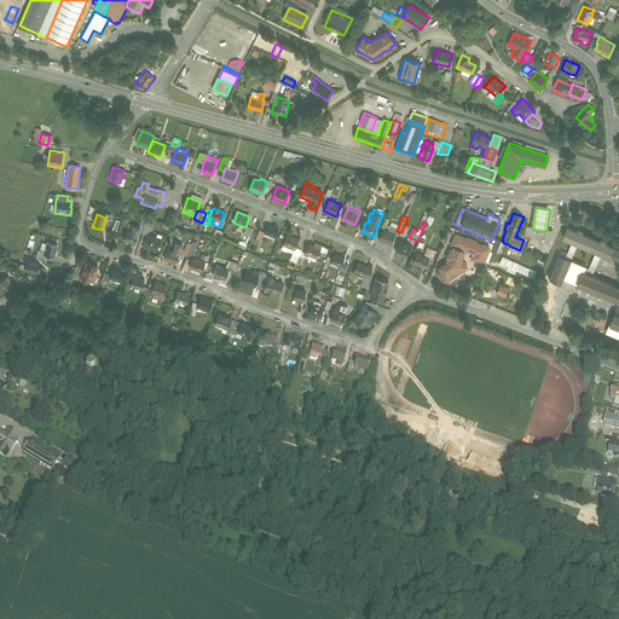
[(265,232),(264,236),(273,241),(278,229),(268,224),(265,232)]
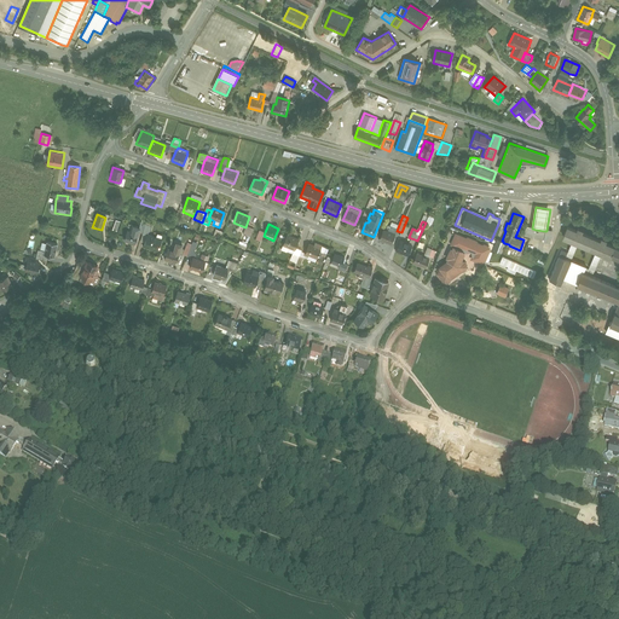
[(127,232),(123,242),(136,246),(139,232),(142,227),(139,227),(133,225),(131,233),(127,232)]
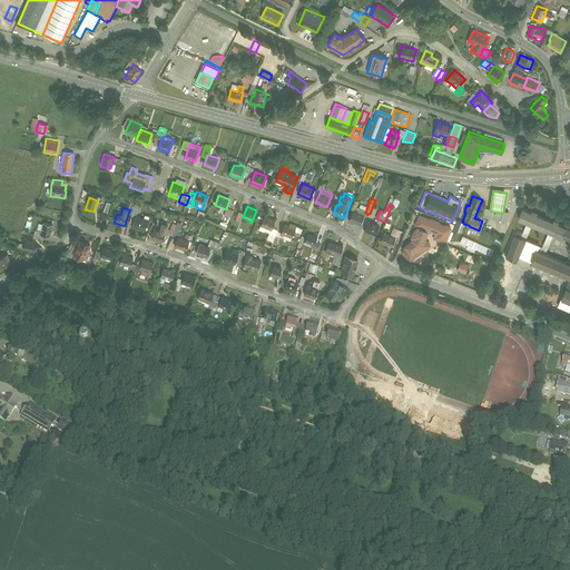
[(554,220),(538,213),(538,212),(533,209),(532,210),(527,208),(523,207),(522,210),(519,218),(527,223),(523,232),(518,229),(505,256),(518,262),(519,257),(550,271),(550,269),(569,278),(569,279),(562,297),(558,306),(569,312),(569,263),(546,253),(554,234),(563,238),(563,236),(569,238),(569,227),(559,223),(560,220),(554,218),(554,220)]
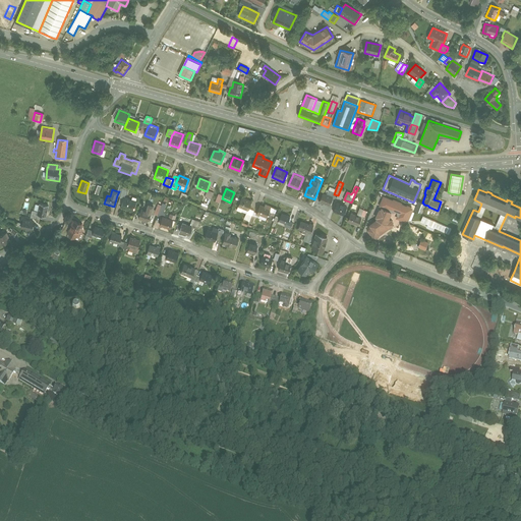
[(214,192),(208,190),(205,197),(211,199),(214,192)]
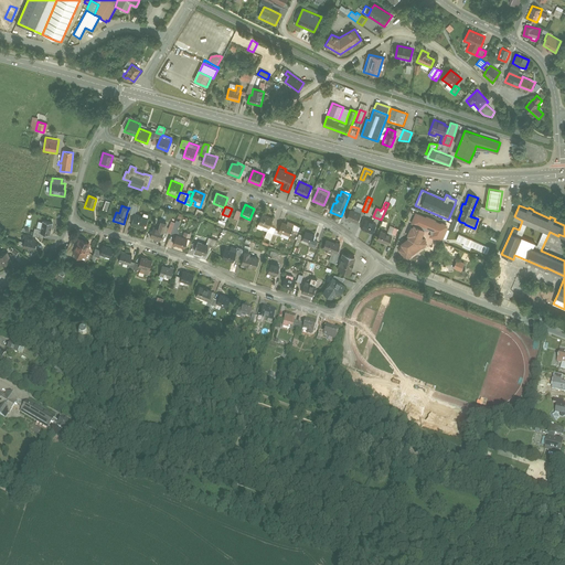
[(486,209),(482,208),(481,217),(497,219),(497,221),(503,222),(505,211),(502,210),(501,211),(499,211),(497,211),(497,212),(489,212),(489,210),(486,209)]
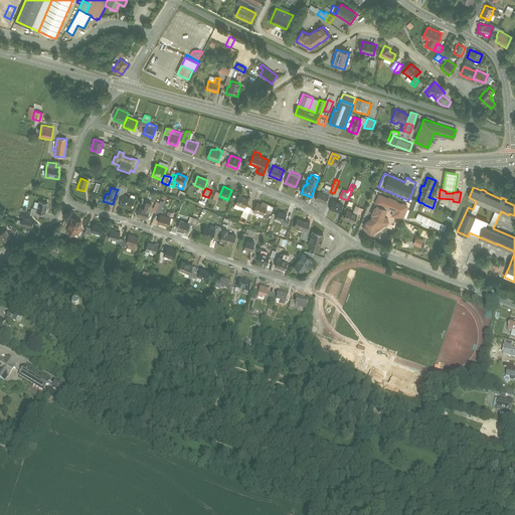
[(320,201),(325,203),(329,194),(320,190),(315,200),(320,202),(320,201)]
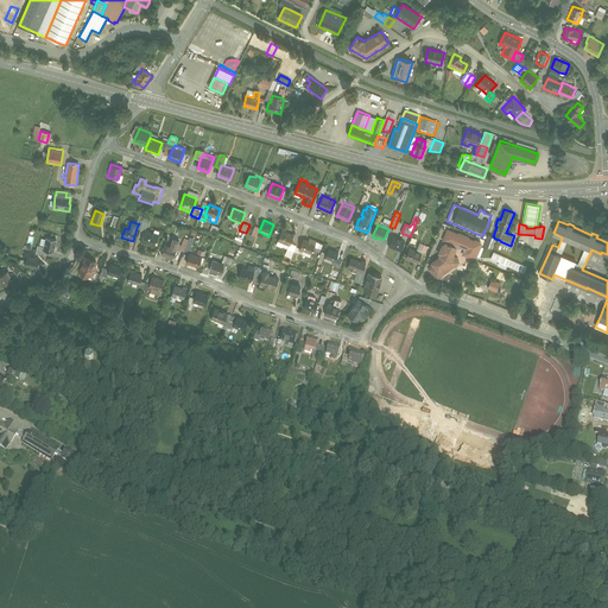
[(220,229),(213,227),(209,234),(217,236),(220,229)]
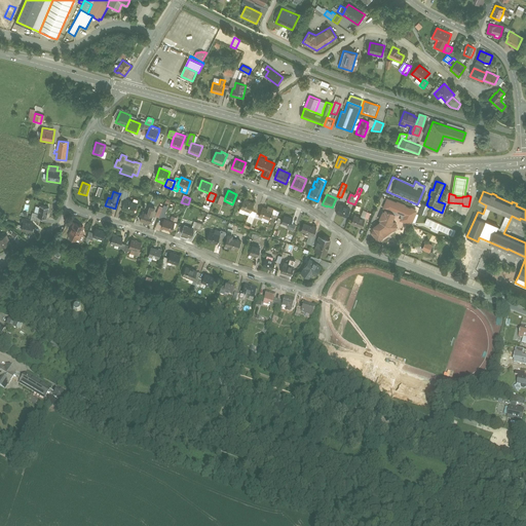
[(399,228),(392,220),(397,212),(400,213),(399,215),(396,216),(396,221),(401,220),(400,221),(411,226),(417,210),(386,197),(382,209),(385,210),(384,212),(382,211),(379,220),(380,221),(380,222),(373,228),(375,230),(370,234),(378,243),(399,228)]
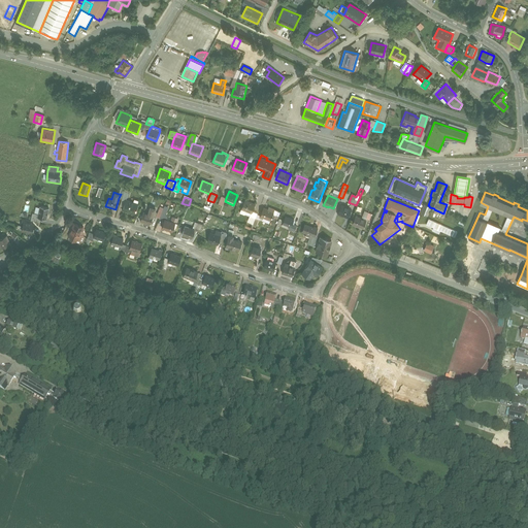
[(126,200),(122,210),(134,216),(138,204),(133,202),(126,200)]
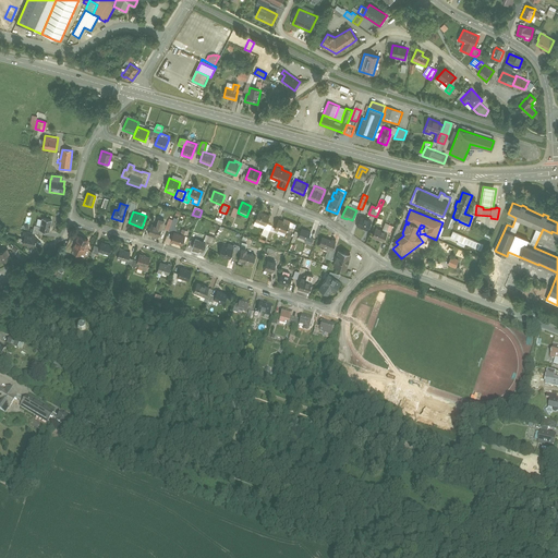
[(265,227),(266,227),(267,225),(270,216),(259,211),(255,222),(261,225),(265,227)]
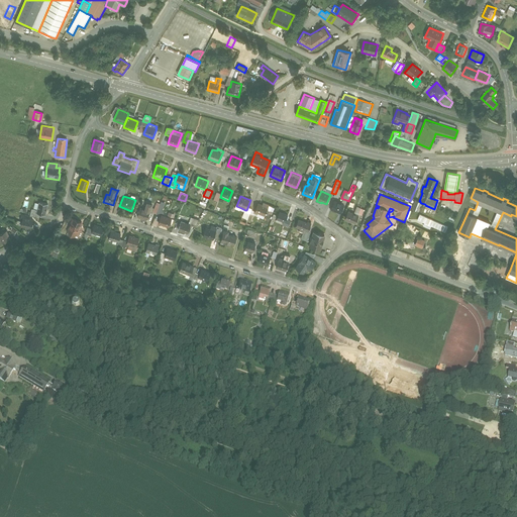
[(335,200),(330,210),(335,213),(336,212),(340,214),(346,200),(343,199),(341,203),(335,200)]
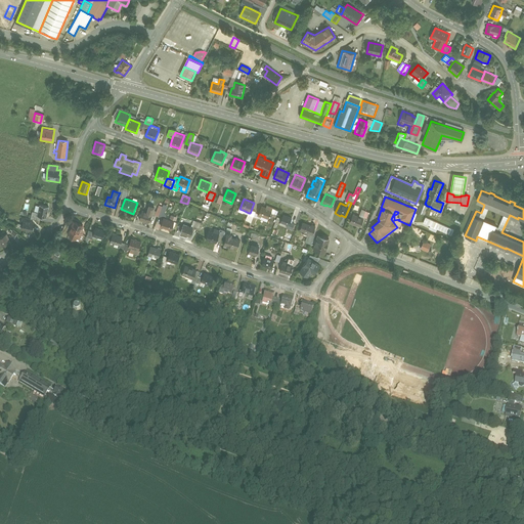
[(426,204),(425,204),(422,203),(418,213),(422,215),(426,205),(426,204)]
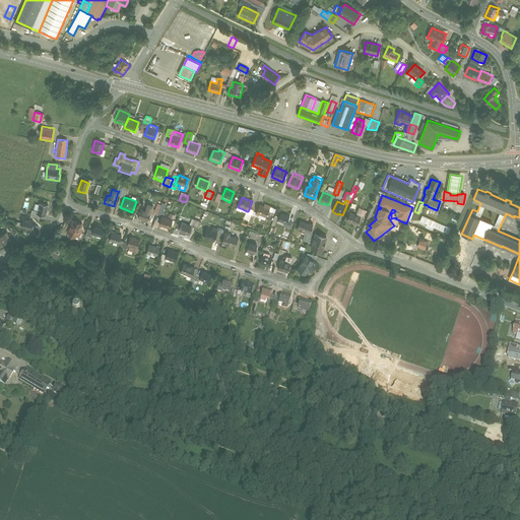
[(38,216),(46,217),(49,205),(40,203),(38,216)]
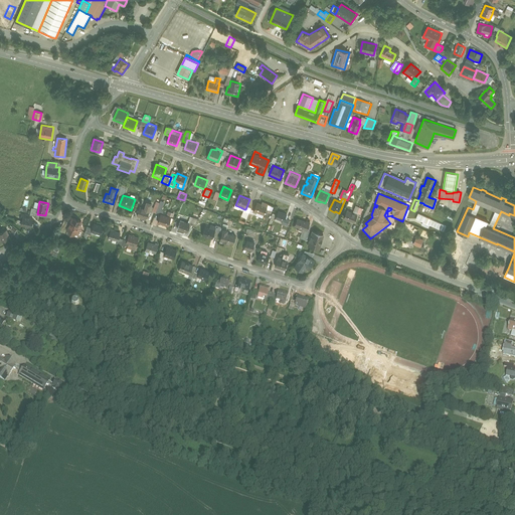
[(160,201),(159,203),(156,214),(160,215),(164,202),(160,201)]
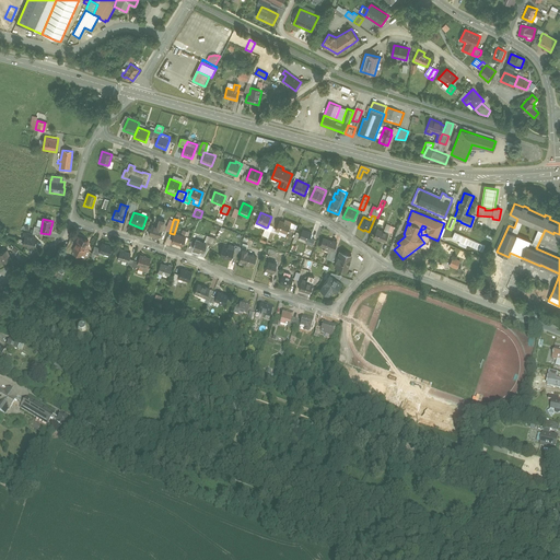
[(152,225),(148,236),(160,240),(163,230),(163,229),(164,225),(165,222),(160,220),(156,226),(152,225)]
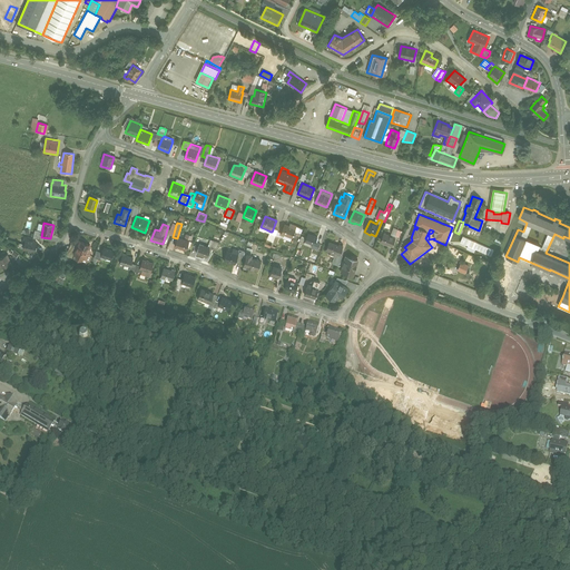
[(288,227),(285,226),(282,234),(279,238),(291,243),(295,232),(296,227),(297,226),(290,224),(288,227)]
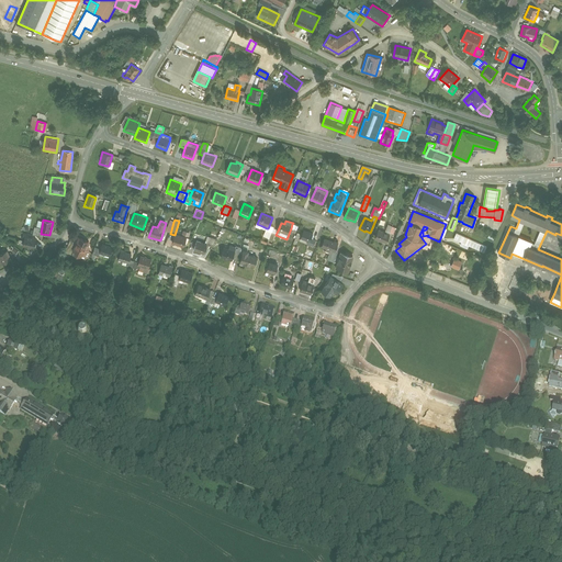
[(269,240),(273,229),(274,228),(269,226),(268,228),(267,228),(266,232),(263,238),(269,240)]
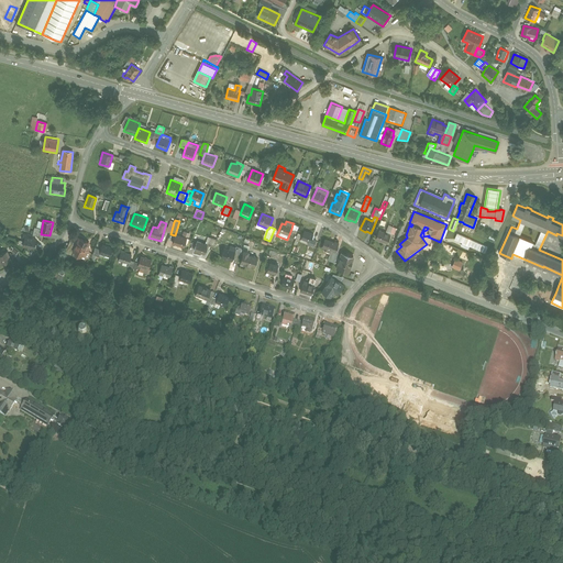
[(379,230),(375,240),(387,244),(392,234),(390,234),(386,232),(379,230)]
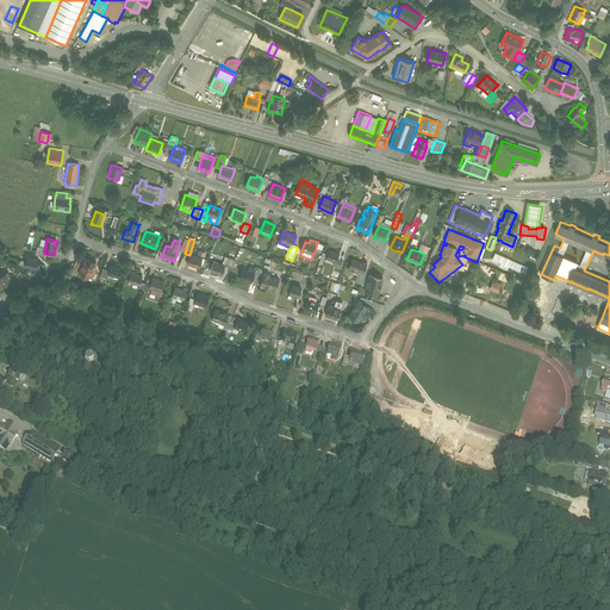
[(341,254),(330,250),(329,253),(328,251),(325,256),(328,257),(327,259),(334,262),(332,265),(341,268),(343,261),(338,259),(341,254)]
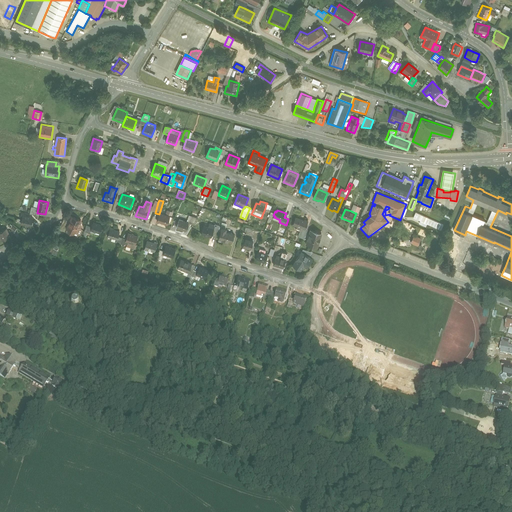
[(443,225),(415,212),(413,218),(421,222),(420,224),(426,227),(427,224),(441,230),(443,225)]
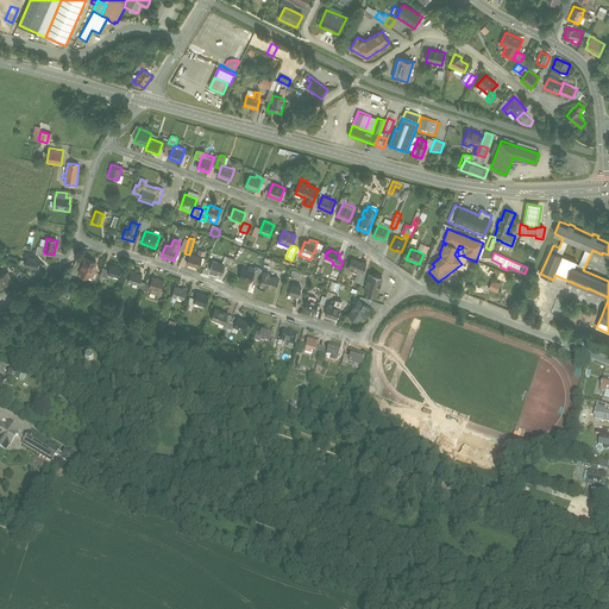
[(187,264),(199,269),(200,264),(202,257),(198,256),(190,253),(189,257),(188,261),(187,264)]
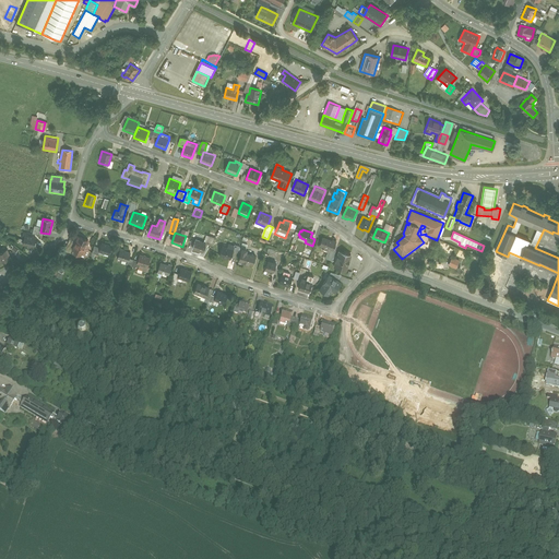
[(37,238),(24,235),(23,239),(24,240),(23,246),(34,249),(37,238)]
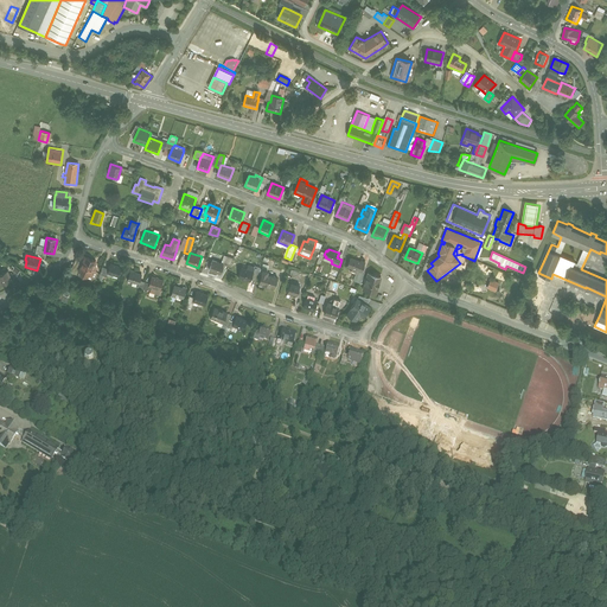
[(232,259),(224,255),(222,262),(224,263),(224,264),(229,267),(232,259)]
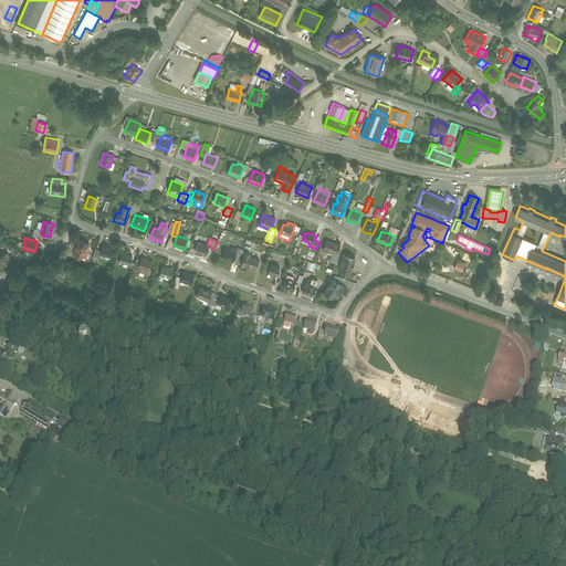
[(90,244),(80,240),(73,254),(74,255),(74,258),(82,261),(83,259),(87,248),(90,244)]
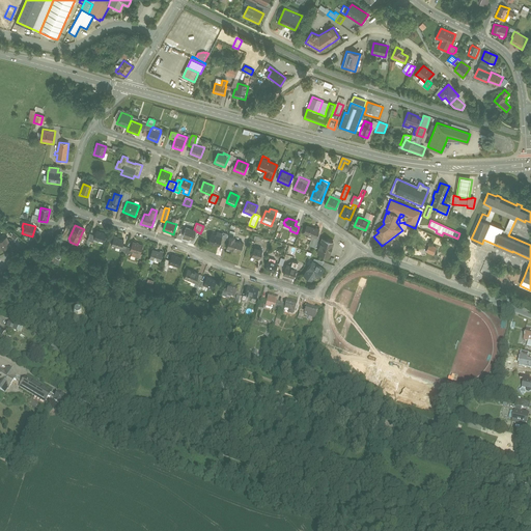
[(316,229),(307,225),(303,234),(308,236),(307,238),(312,240),(313,236),(316,239),(320,229),(316,228),(316,229)]
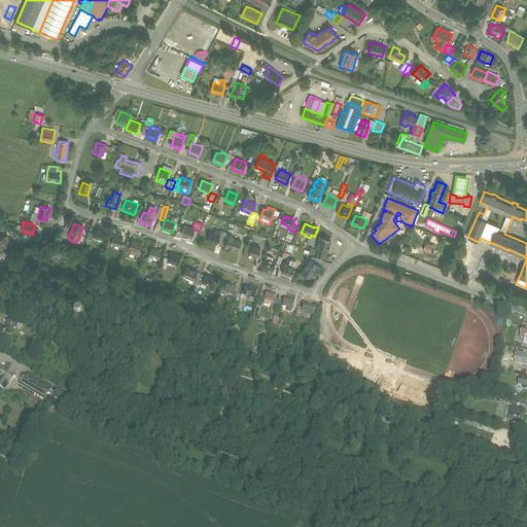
[(191,239),(195,230),(195,229),(192,227),(184,225),(181,235),(191,239)]
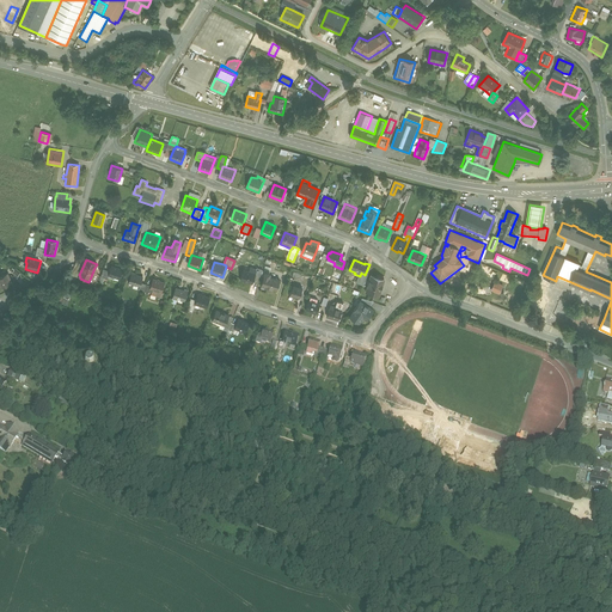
[(110,273),(108,277),(120,281),(123,270),(111,267),(110,273)]
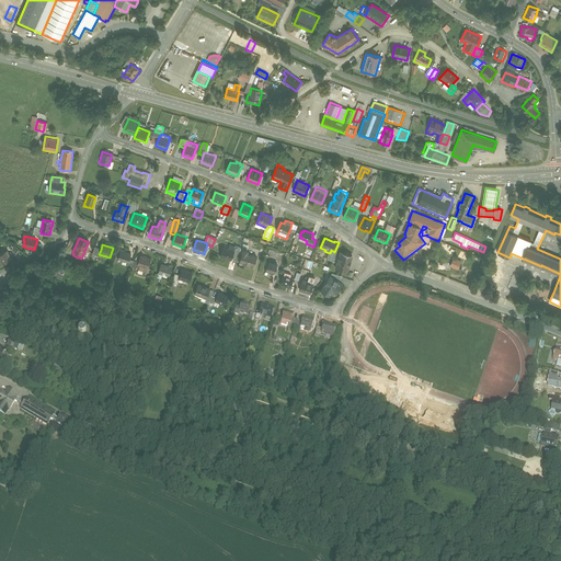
[(92,248),(87,245),(82,256),(88,259),(92,248)]
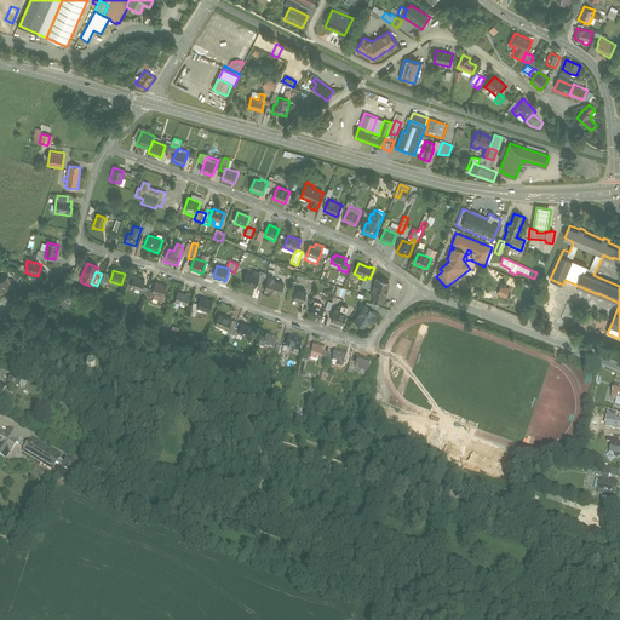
[(244,282),(244,283),(256,288),(258,280),(259,276),(246,274),(244,282)]
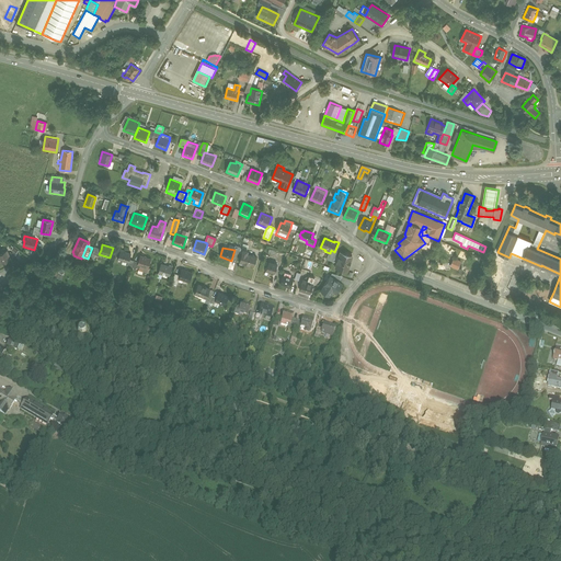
[(242,252),(240,262),(242,263),(242,264),(251,266),(251,265),(254,266),(258,258),(248,254),(249,251),(248,250),(243,249),(242,252)]
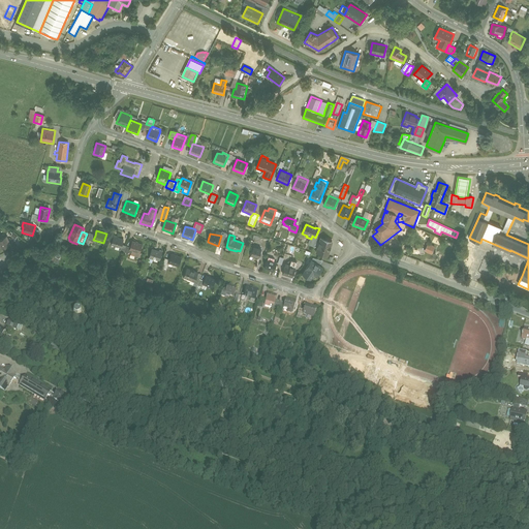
[(315,238),(312,236),(311,239),(308,246),(314,248),(318,239),(315,238)]
